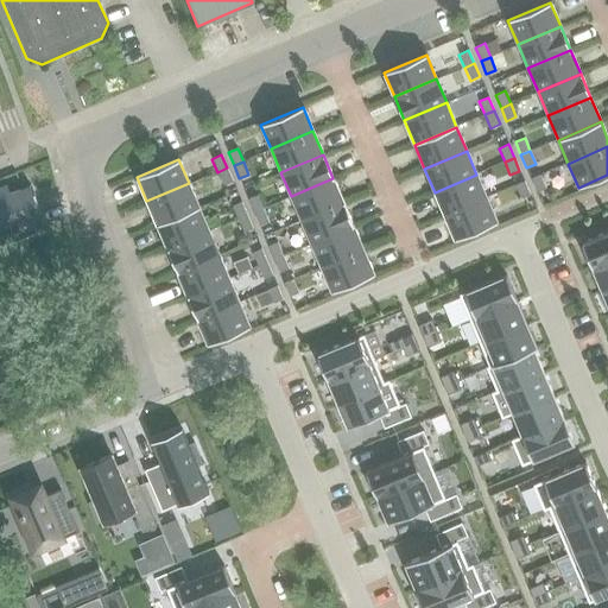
[(227,168),(217,172),(223,185),(233,181),(227,168)]
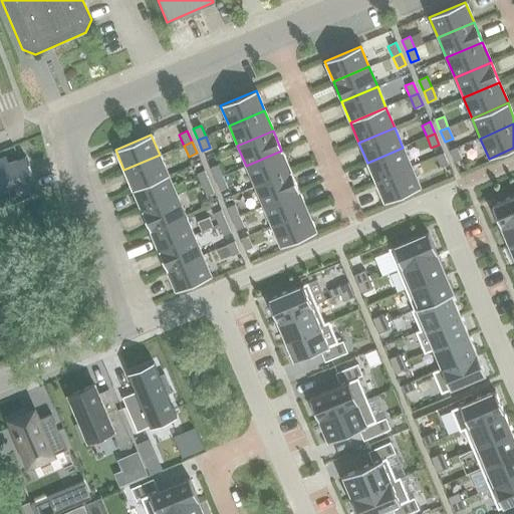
[(403,148),(367,163),(375,183),(412,168),(403,148)]
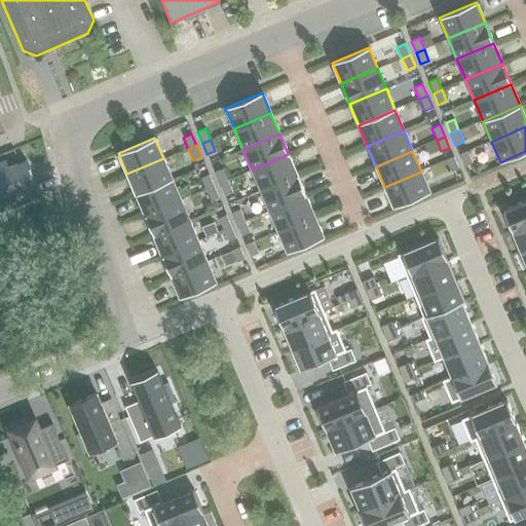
[(467,151),(459,154),(464,166),(473,162),(467,151)]
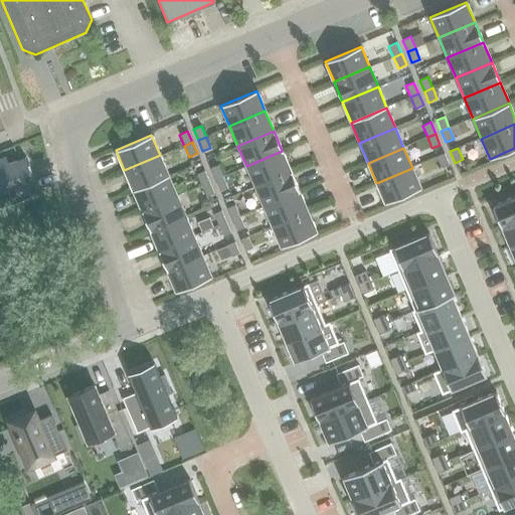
[(282,151),(246,166),(255,186),(291,171),(282,151)]
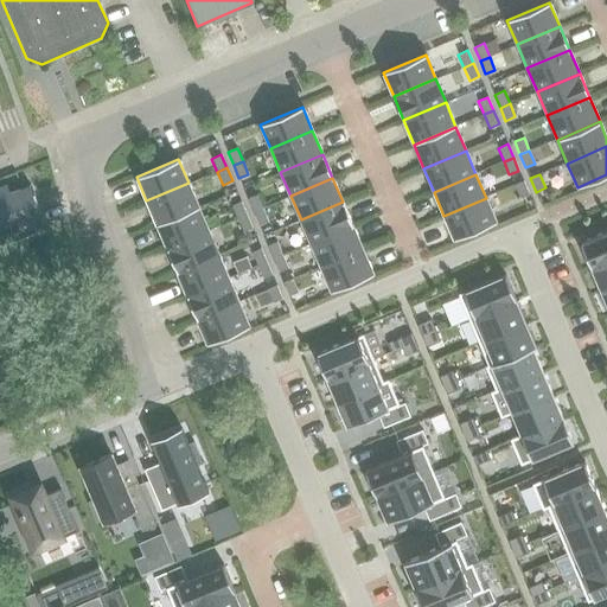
[(523,181),(513,185),(519,198),(529,195),(523,181)]
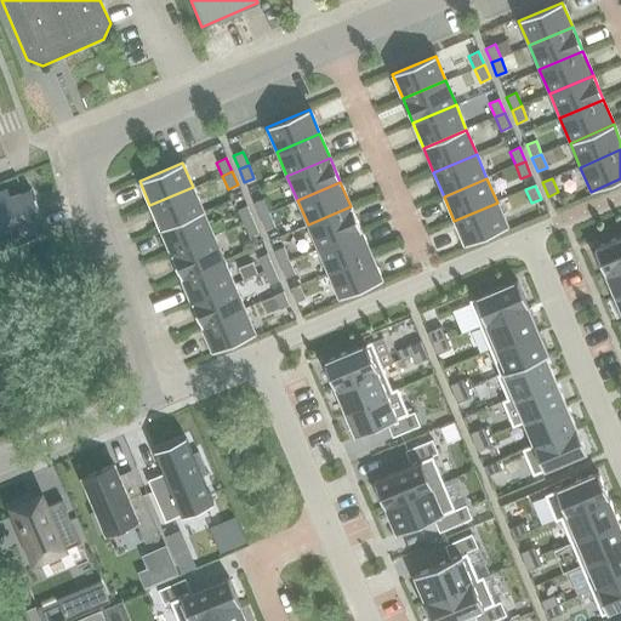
[(193,187),(149,205),(160,229),(203,211),(193,187)]
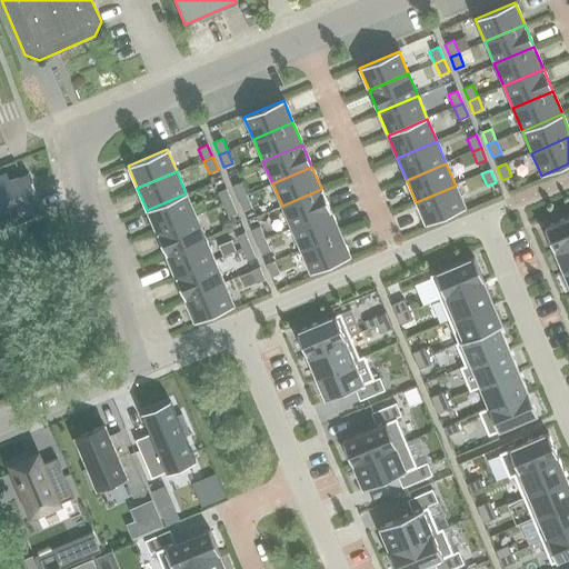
[(0,231),(33,218),(32,216),(28,203),(37,200),(27,173),(0,183),(0,231)]
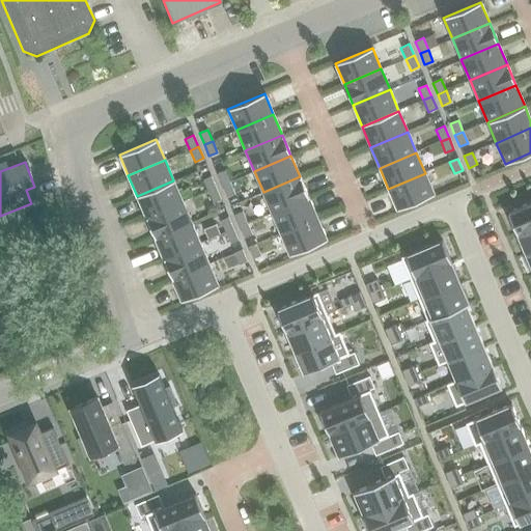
[(225,170),(217,174),(221,186),(229,182),(225,170)]
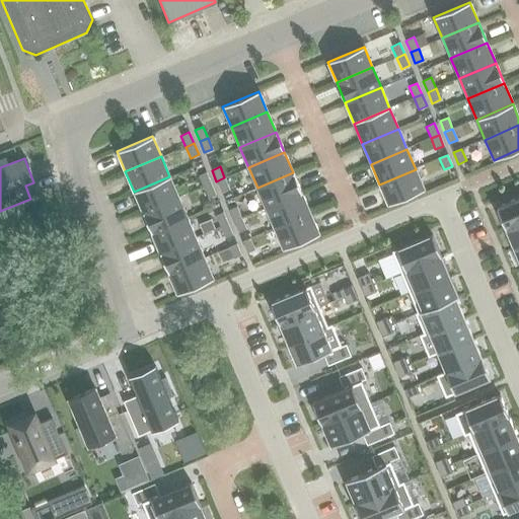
[(416,169),(379,184),(388,206),(424,190),(416,169)]
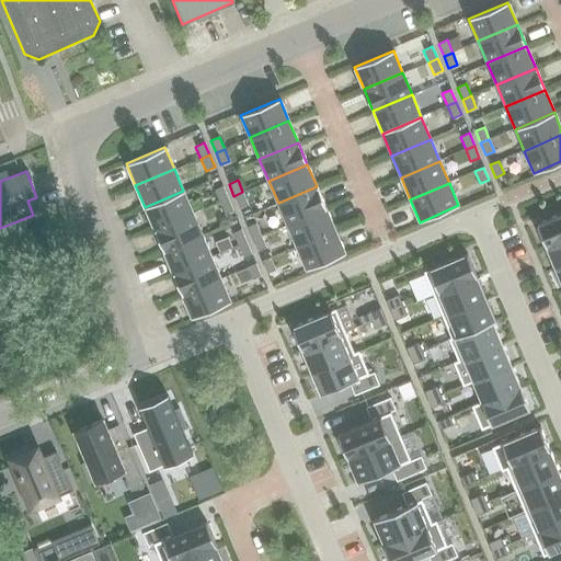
[(222,186),(214,190),(219,203),(228,198),(222,186)]
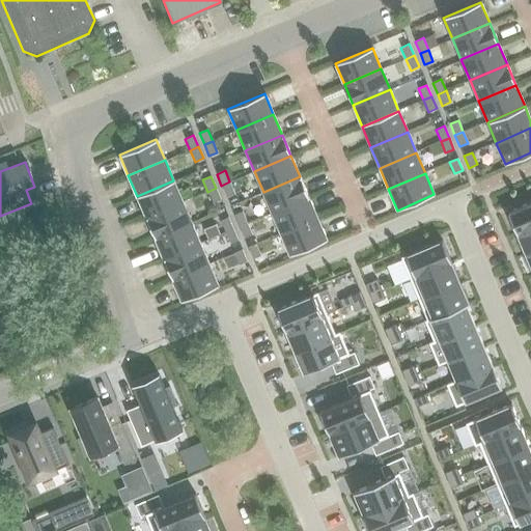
[(300,176),(263,192),(272,214),(309,198),(300,176)]
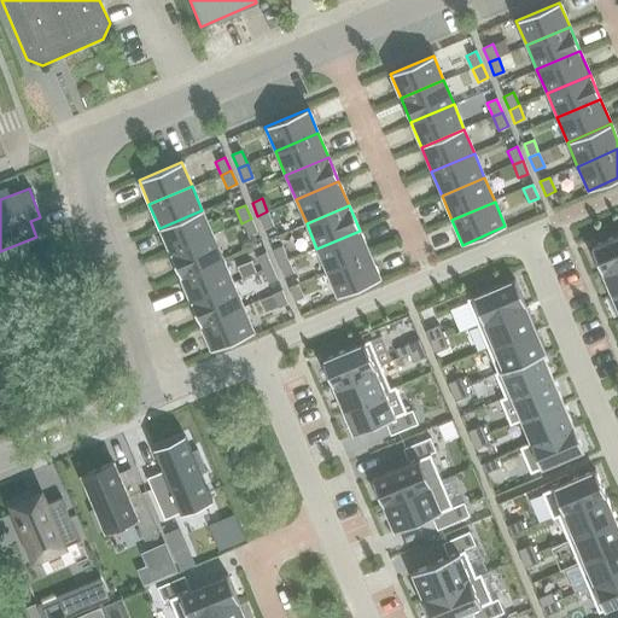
[(202,210),(159,228),(170,252),(213,234),(202,210)]
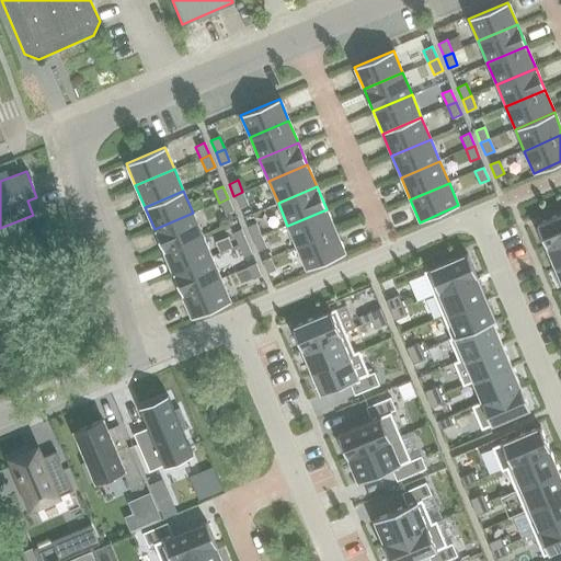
[(242,192),(233,196),(239,208),(248,205),(242,192)]
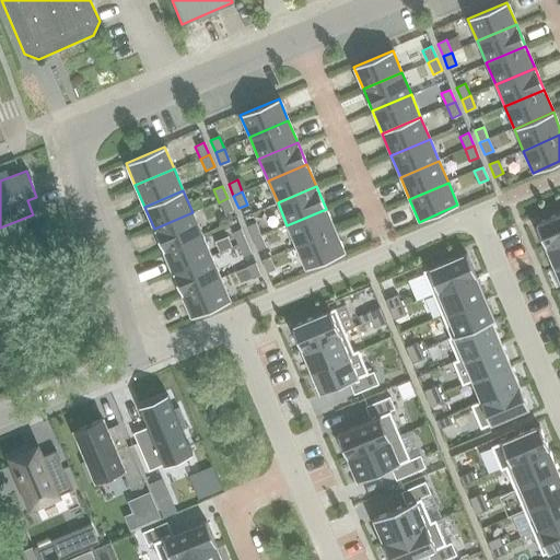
[(228,198),(219,202),(223,214),(232,210),(228,198)]
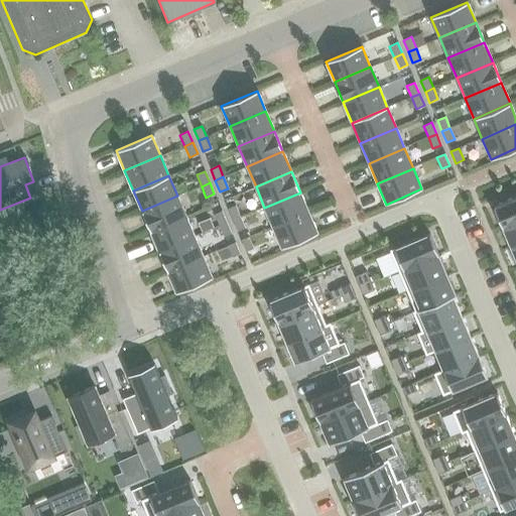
[(300,192),(264,208),(273,228),(308,213),(300,192)]
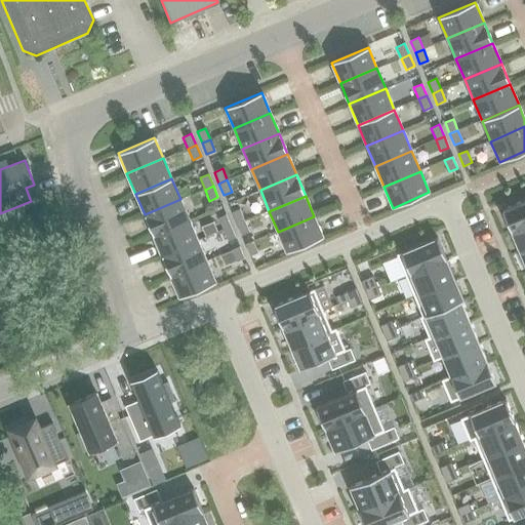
[(180,199),(145,214),(153,236),(190,220),(180,199)]
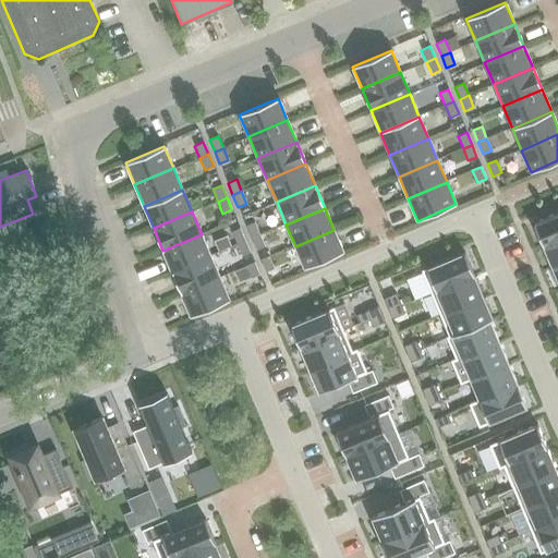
[(557,213),(533,223),(543,246),(557,240),(557,213)]
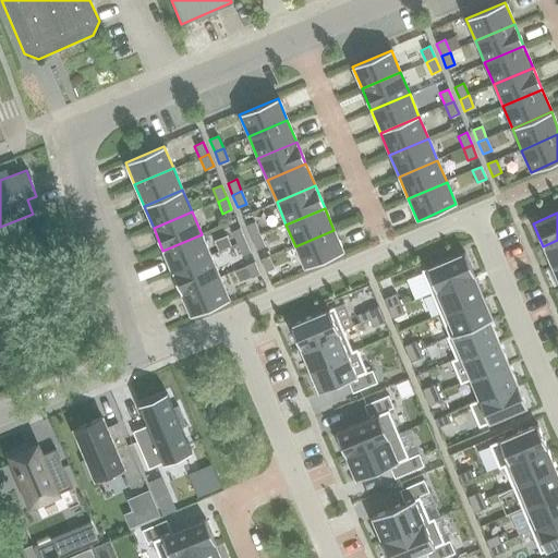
[(254,222),(245,226),(251,238),(259,234),(254,222)]
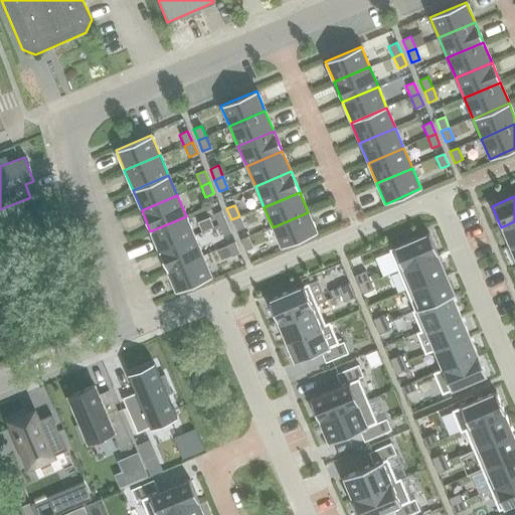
[(221,210),(213,214),(217,225),(225,222),(221,210)]
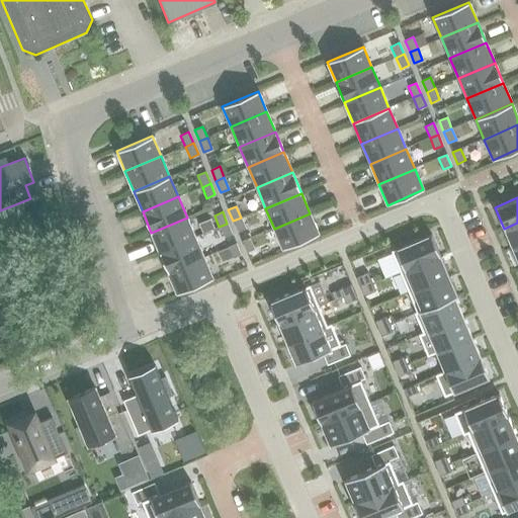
[(310,213),(274,229),(282,249),(319,234),(310,213)]
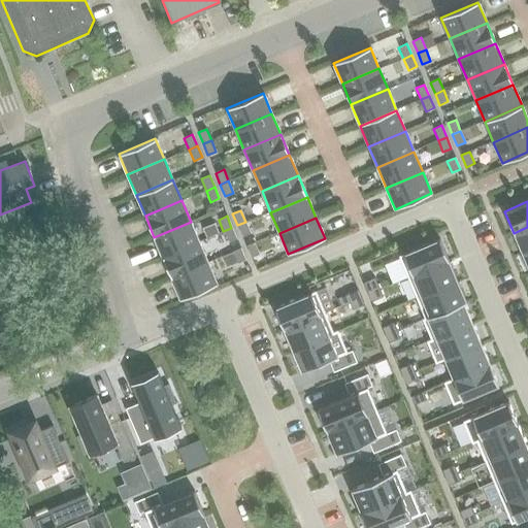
[(191,222),(154,237),(163,258),(199,242),(191,222)]
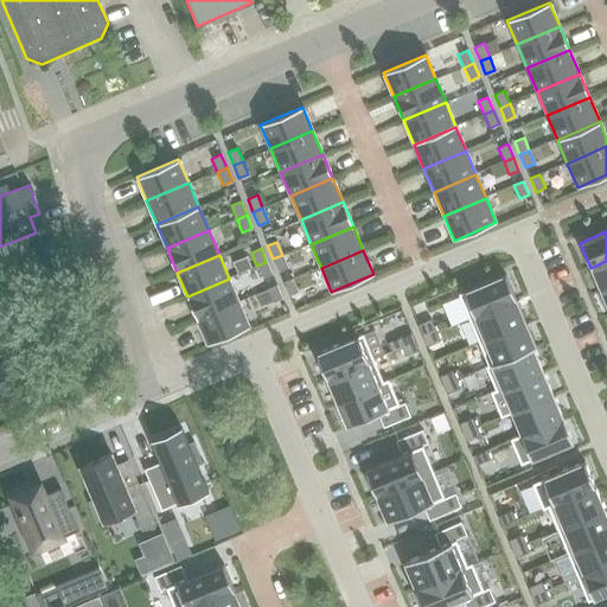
[(282,255),(273,259),(279,272),(288,268),(282,255)]
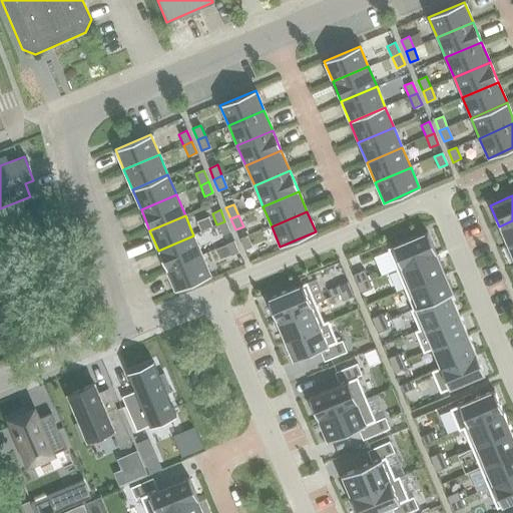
[(197,222),(200,231),(211,226),(208,217),(197,222)]
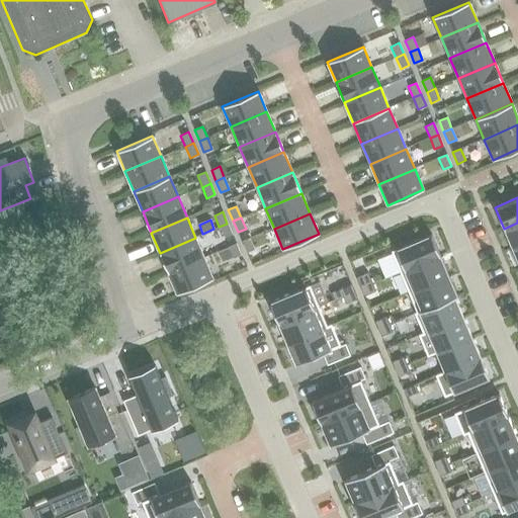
[(517,223),(504,229),(512,249),(517,246),(517,223)]
